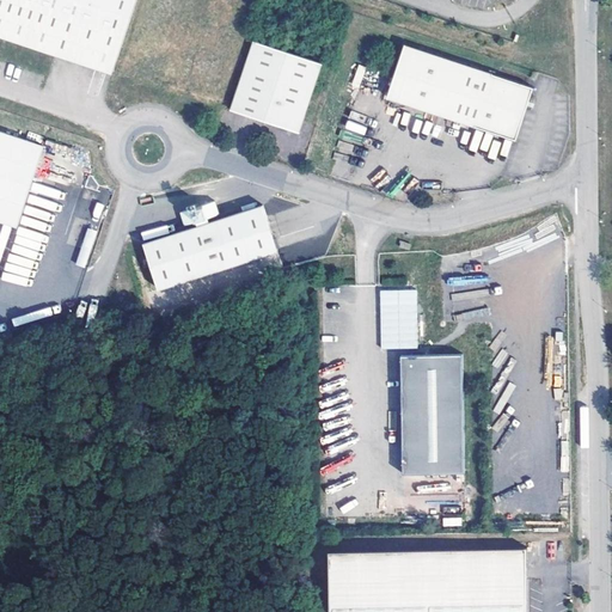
[(0,0),(0,43),(111,80),(136,0),(0,0)]
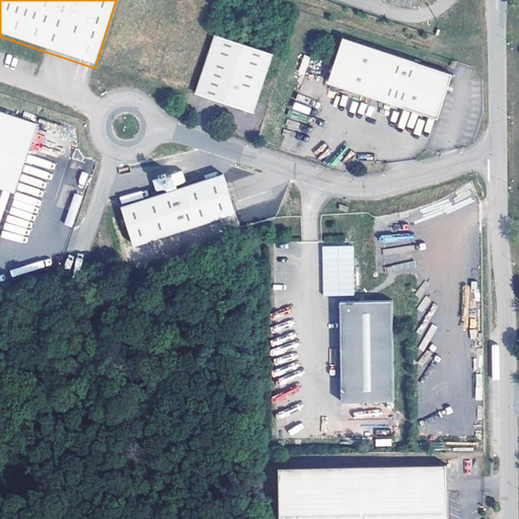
[(196,95),(254,114),(273,56),(214,36),(196,95)]
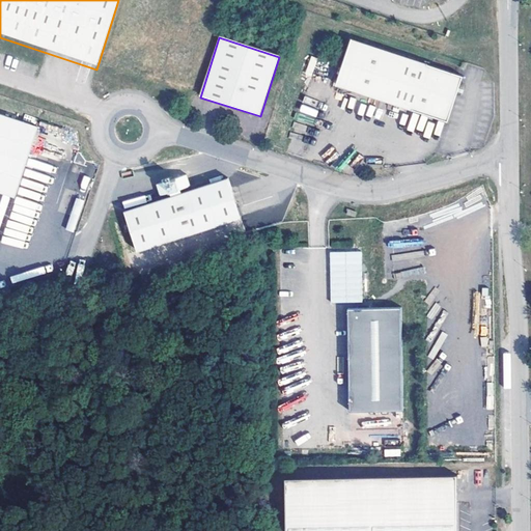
[(338,85),(449,121),(464,76),(353,39),(338,85)]
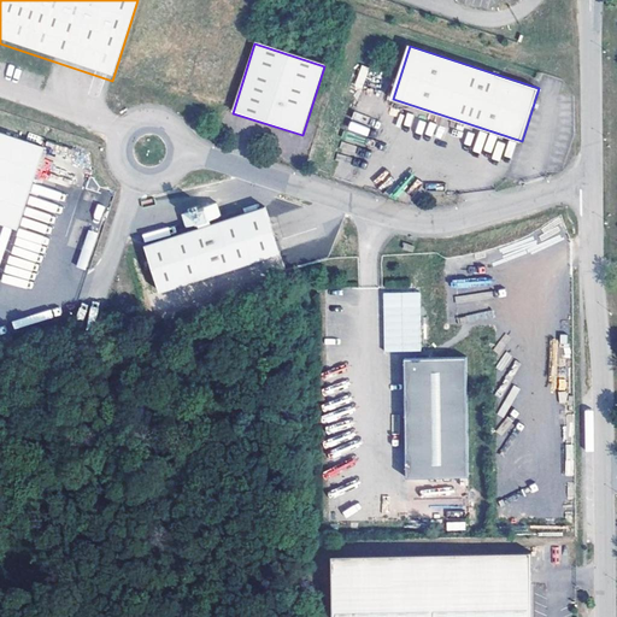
[(0,223),(36,235),(47,200),(33,194),(47,148),(0,135),(0,223)]
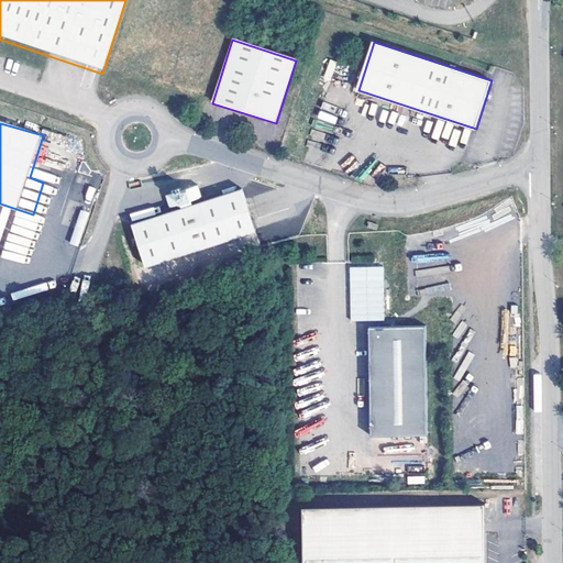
[(242,187),(131,219),(143,261),(254,229),(242,187)]
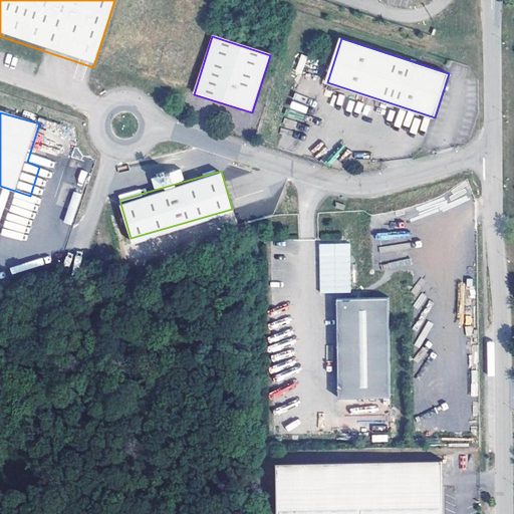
[(74,216),(80,193),(73,191),(67,214),(74,216)]
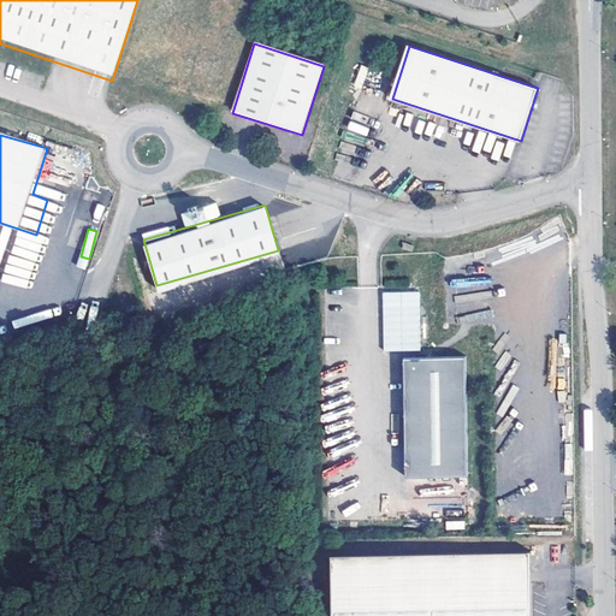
[(426,307),(383,308),(383,342),(426,342),(426,307)]
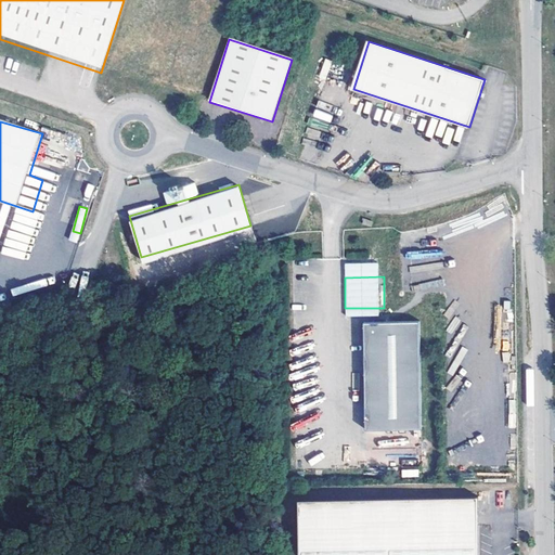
[(418,321),(364,321),(366,428),(422,428),(418,321)]
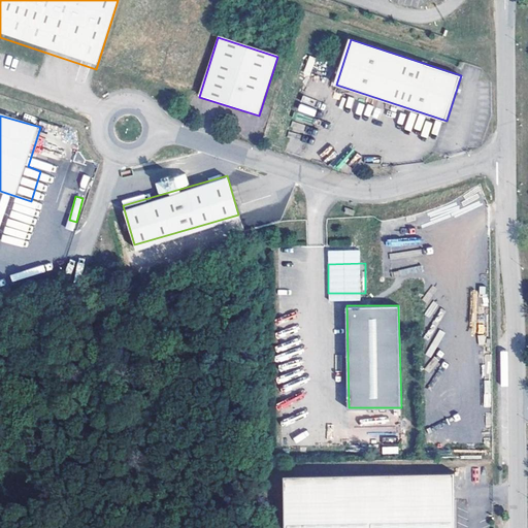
[(455,527),(455,472),(285,474),(285,527),(455,527)]
